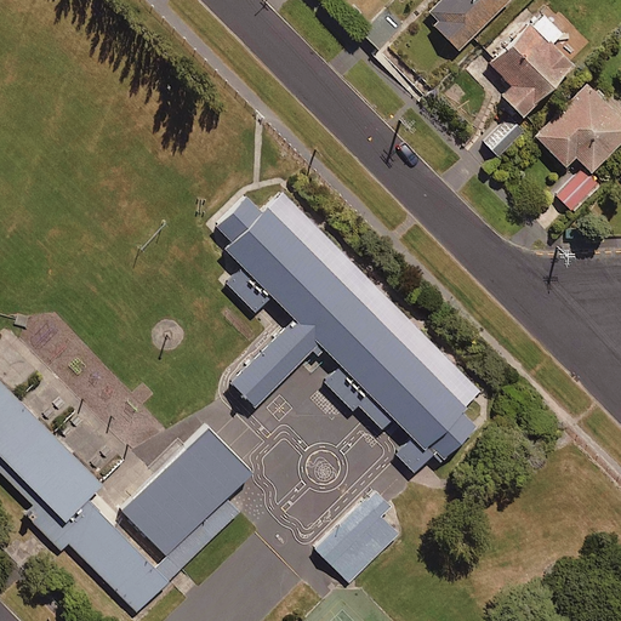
[(433,0),(423,11),(431,18),(427,22),(454,47),(500,0),(433,0)]
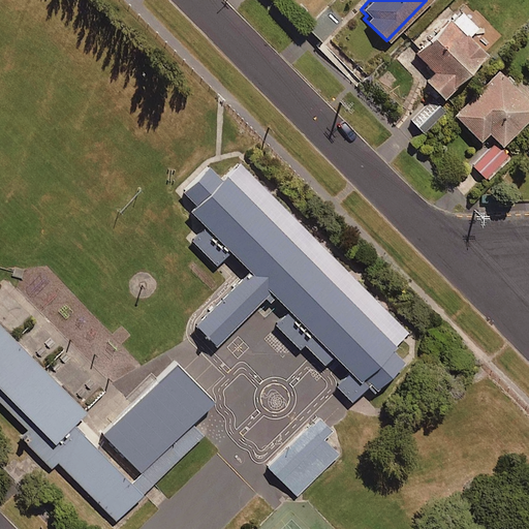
[(479,22),(464,6),(448,22),(444,19),(412,50),(433,71),(423,82),(439,98),(453,86),(450,84),(483,52),(466,35),(479,22)]
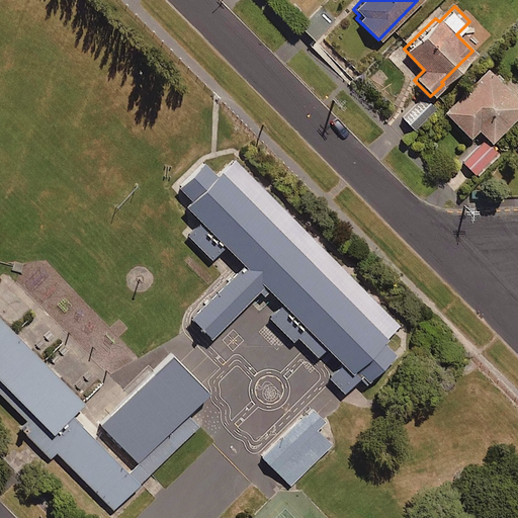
[(517,101),(515,98),(517,94),(517,87),(510,78),(502,85),(487,69),(442,110),(466,137),(477,127),(488,141),(517,111),(517,101)]
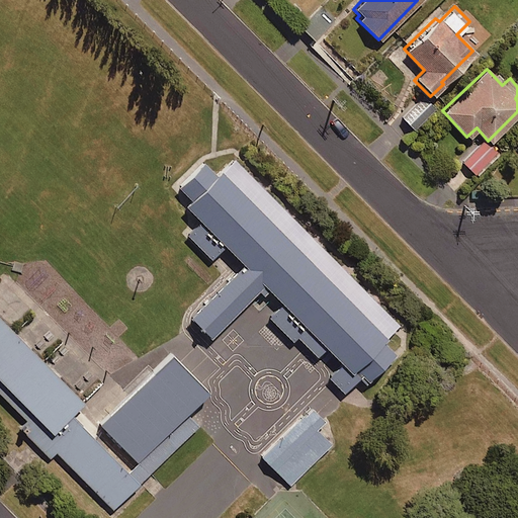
[(496,153),(483,139),(460,161),(473,174),(496,153)]
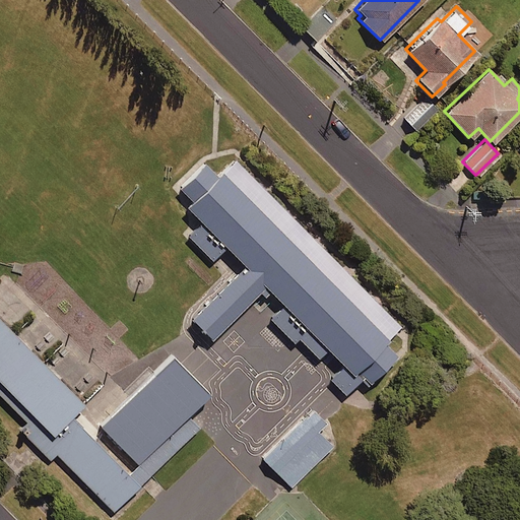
[(194,200),(190,205),(205,219),(190,235),(214,258),(230,244),(250,264),(195,317),(214,336),(268,283),(286,303),(270,318),(296,343),(300,340),(320,361),(331,350),(344,365),(330,379),(347,395),(362,381),(369,388),(401,355),(386,341),(402,325),(237,158),(220,175),(207,161),(182,187),(194,200)]
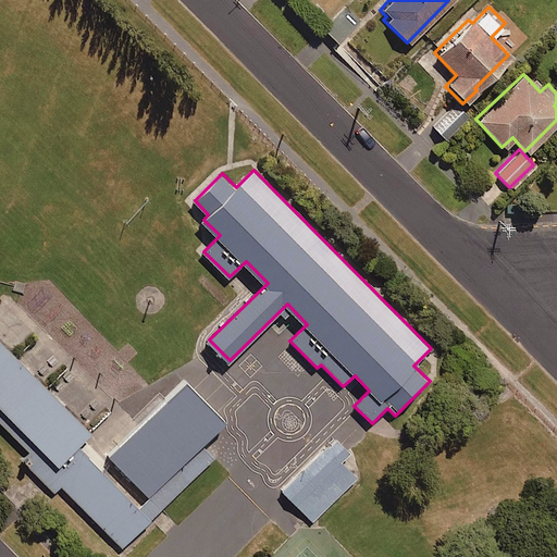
[(0,337),(0,422),(28,452),(21,459),(53,493),(62,485),(123,546),(214,457),(202,446),(229,421),(186,378),(99,463),(81,445),(93,433),(0,337)]
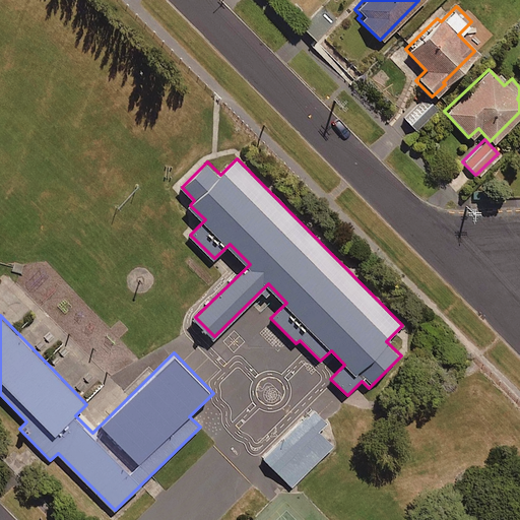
[(263,457),(291,486),(333,446),(318,430),(327,421),(315,408),(306,417),(305,416),(263,457)]
